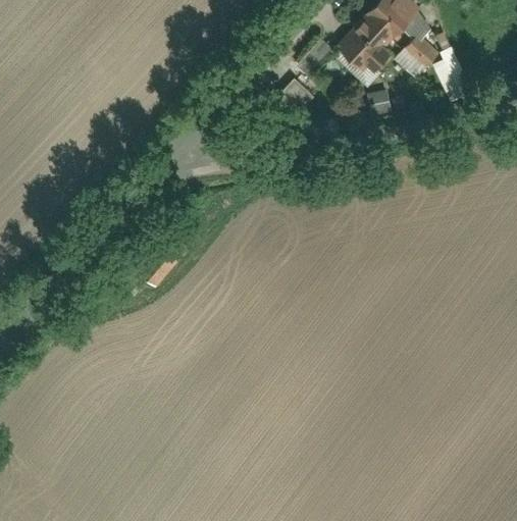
[(352,29),(339,45),(367,68),(371,62),(380,69),(396,51),(388,44),(398,32),(400,34),(417,13),(415,11),(418,7),(409,0),(375,0),(370,7),(373,10),(356,32),(352,29)]
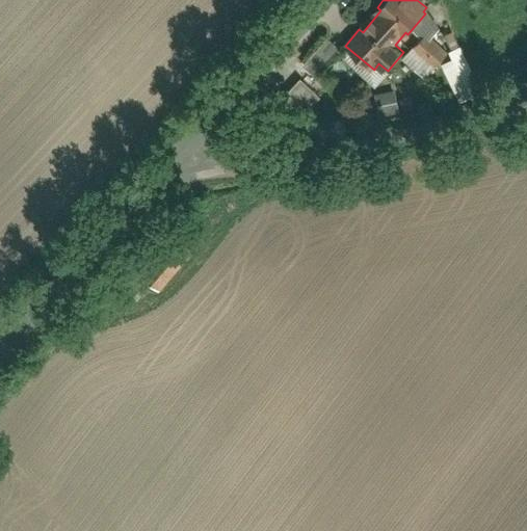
[(424,32),(413,47),(433,64),(446,51),(424,32)]
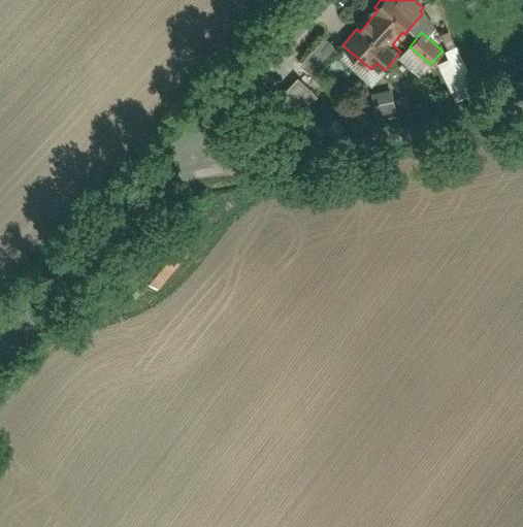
[(479,97),(457,46),(444,52),(448,63),(438,66),(452,97),(464,92),(467,101),(479,97)]
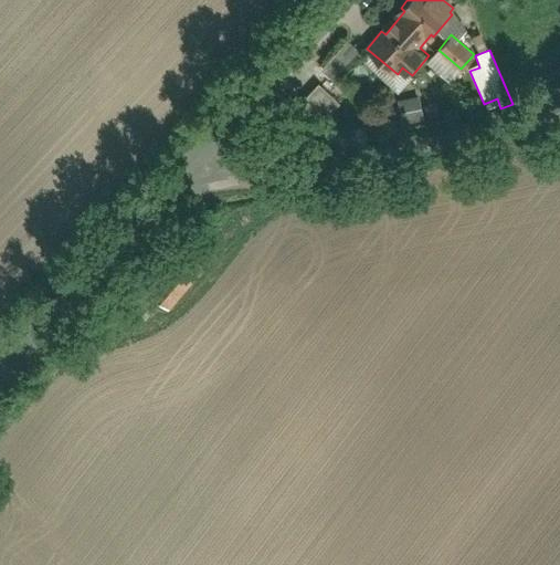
[(341,104),(319,84),(307,97),(329,117),(341,104)]
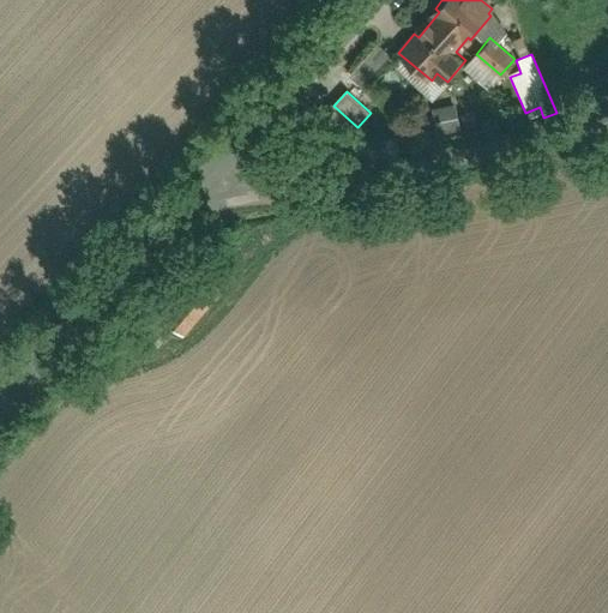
[(220,290),(197,272),(156,323),(179,341),(220,290)]
